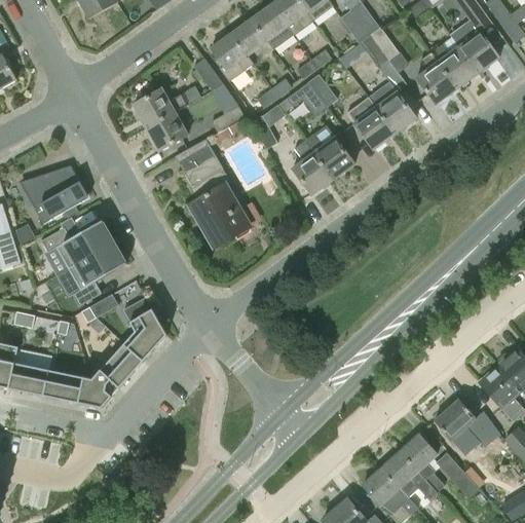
[(116,2),(115,0),(78,0),(87,17),(116,2)]
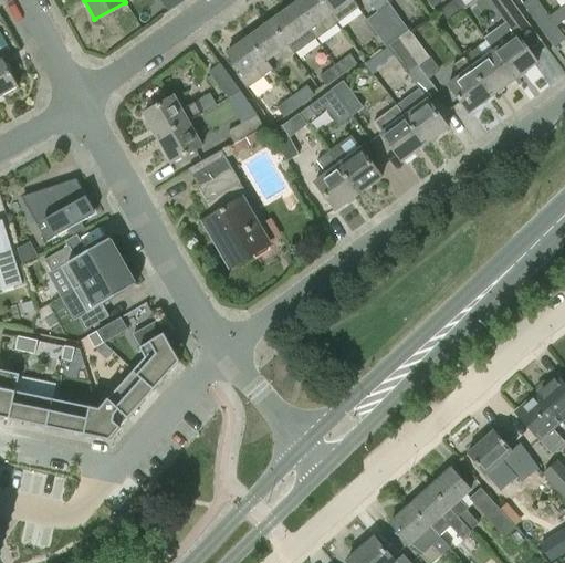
[(295,0),(291,3),(315,37),(336,21),(321,0),(295,0)]
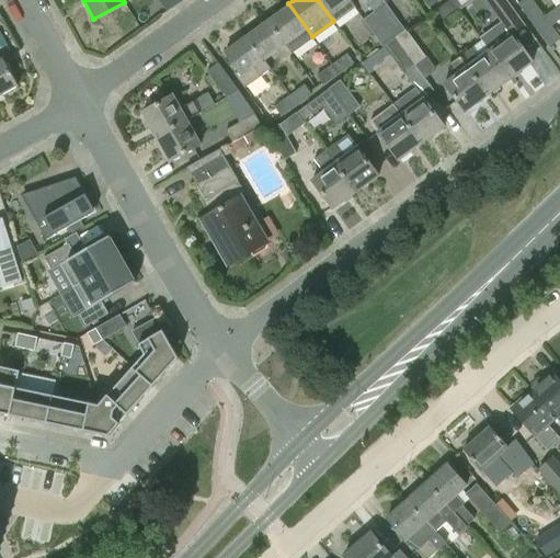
[(318,0),(333,21),(355,6),(351,0),(318,0)]
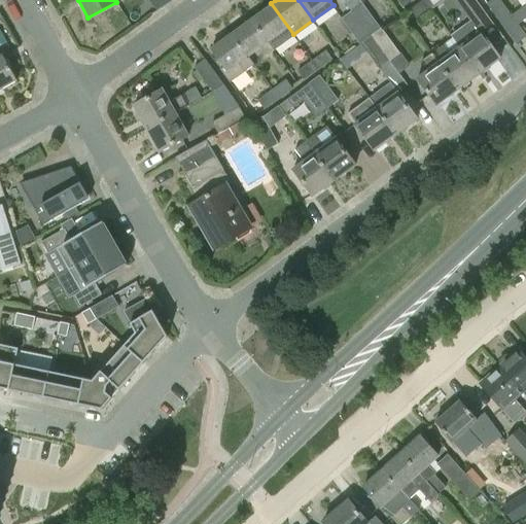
[(419,0),(409,7),(416,16),(430,5),(426,0),(419,0)]
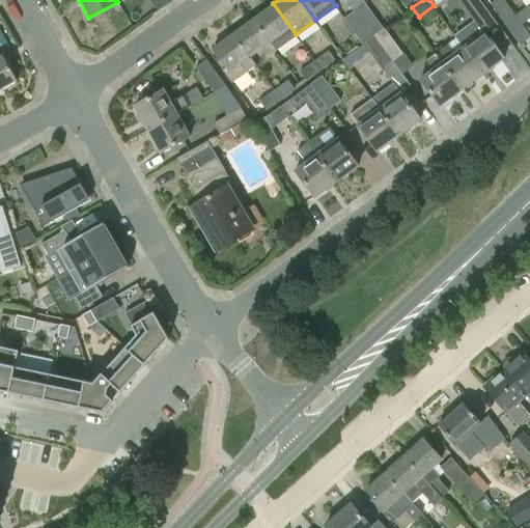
[(455,0),(468,16),(482,4),(479,0),(455,0)]
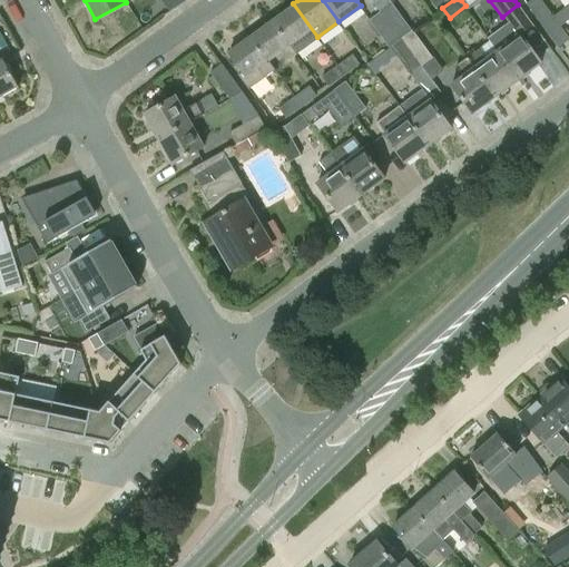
[(540,23),(551,15),(540,0),(527,0),(525,2),(532,12),(540,23)]
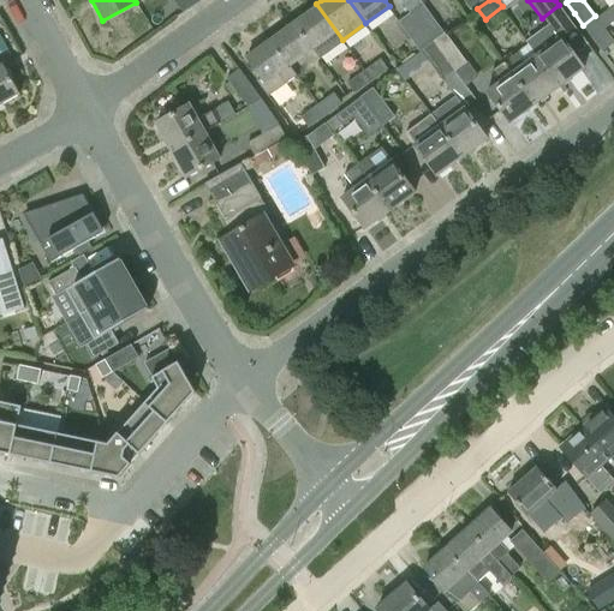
[(410,10),(429,37),(441,29),(422,1),(410,10)]
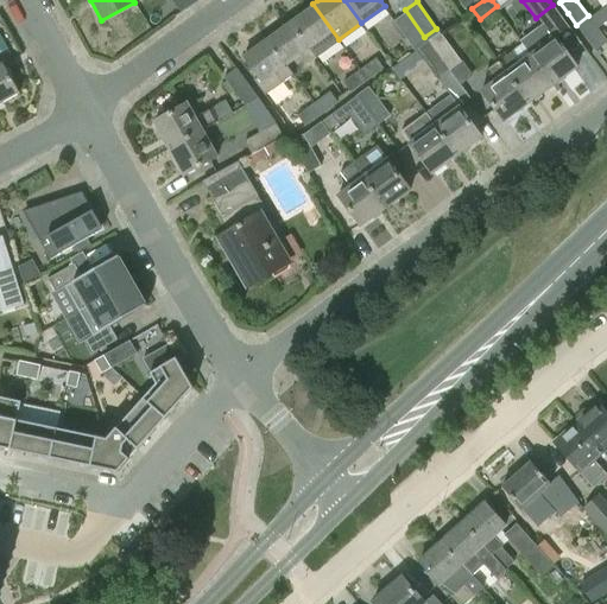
[(606,2),(589,17),(588,16),(576,25),(593,49),(606,39),(596,26),(606,17),(606,2)]
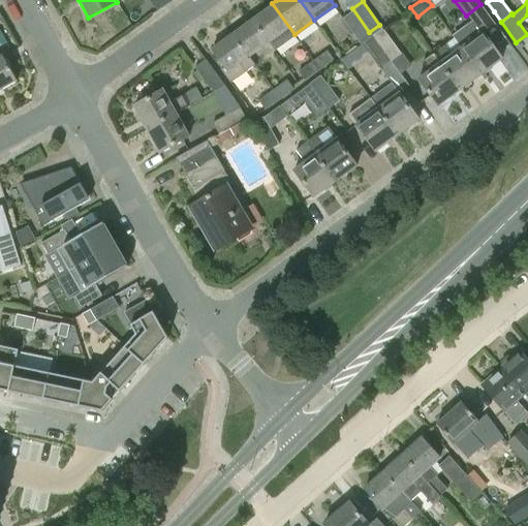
[(294,34),(272,3),(252,18),(269,39),(268,40),(274,49),(294,34)]
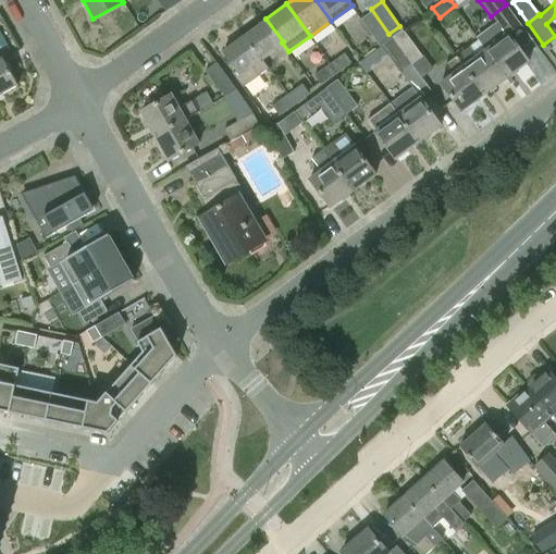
[(388,34),(371,9),(359,17),(378,42),(388,34)]
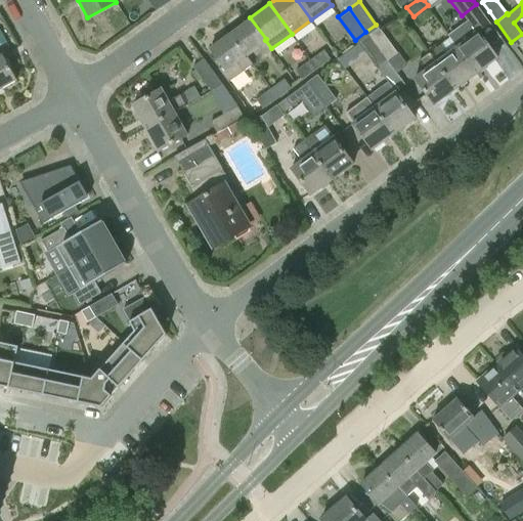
[(246,53),(265,40),(266,39),(250,17),(230,32),(246,53)]
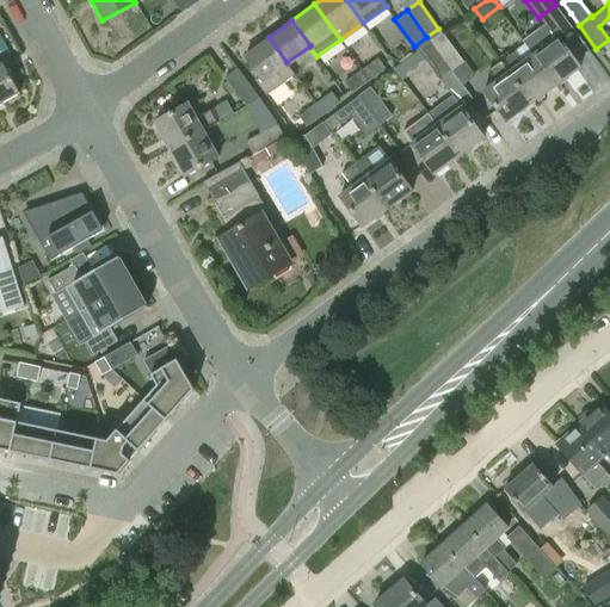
[(523,43),(554,84),(578,66),(548,25),(523,43)]
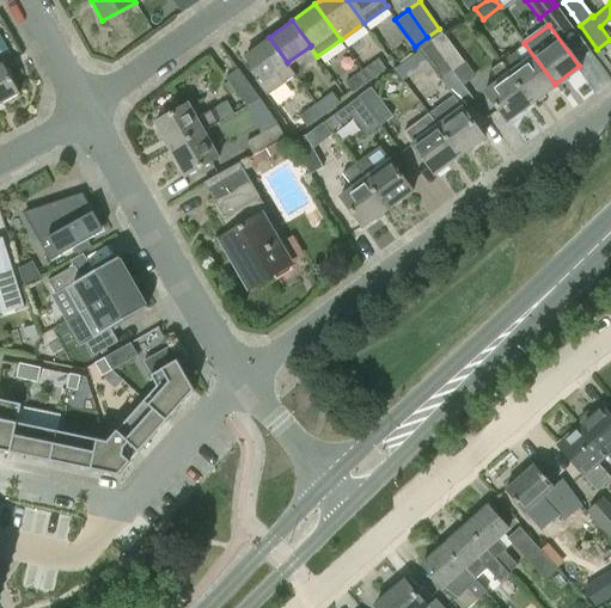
[(463,60),(441,30),(441,31),(439,29),(427,37),(451,69),(463,60)]
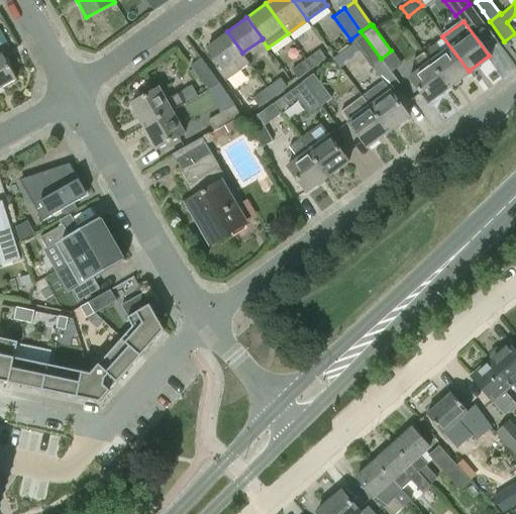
[(242,53),(227,31),(207,45),(219,63),(215,66),(224,79),(248,61),(242,53)]
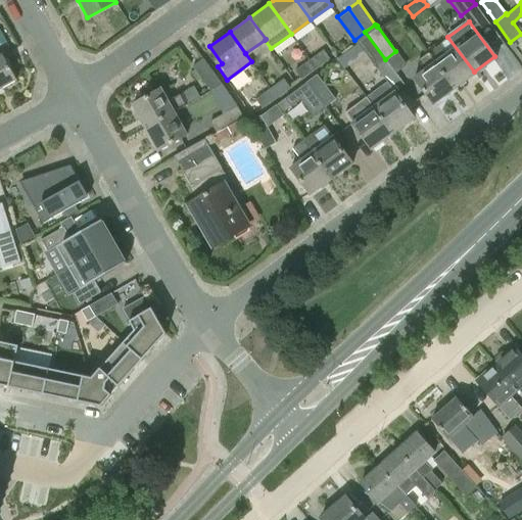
[(361,46),(375,66),(385,59),(365,32),(354,40),(356,42),(336,56),(340,62),(341,61),(347,69),(351,65),(350,64),(357,60),(351,53),(361,46)]
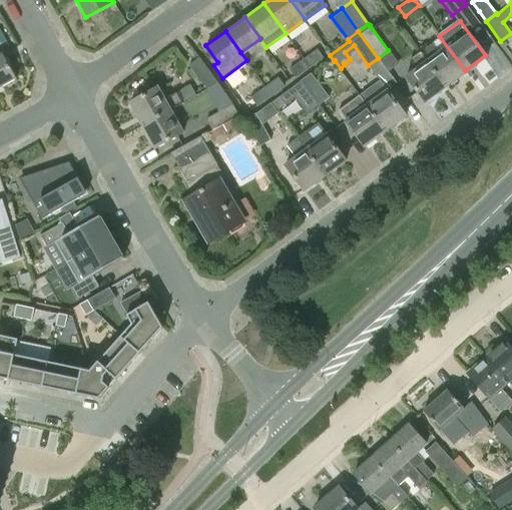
[(465,70),(439,36),(419,51),(444,85),(465,70)]
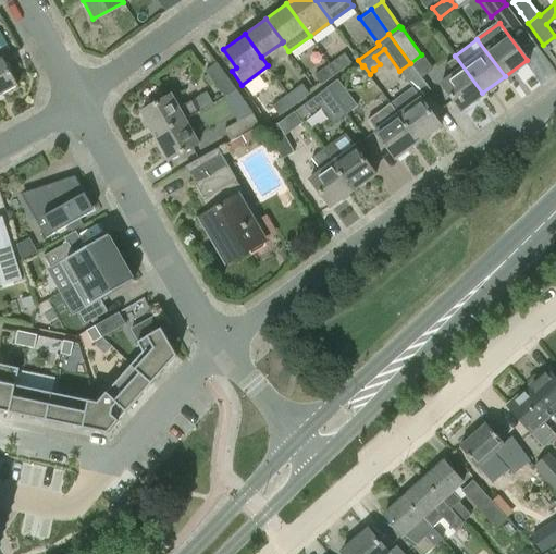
[(350,60),(344,51),(329,62),(335,72),(350,60)]
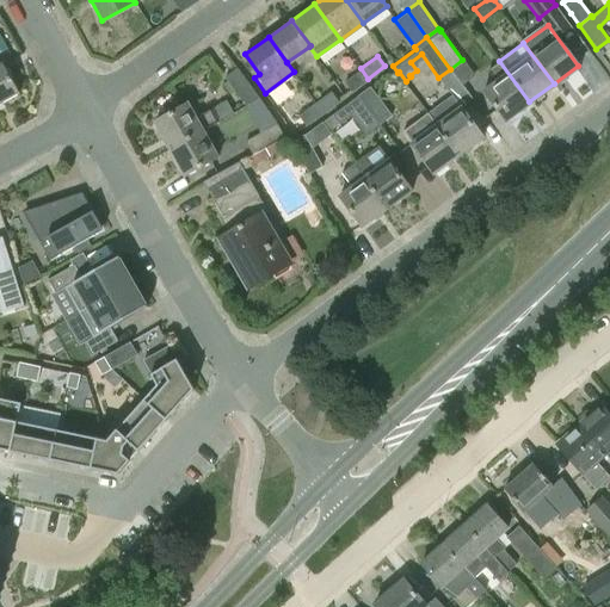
[(529,101),(499,61),(488,69),(495,79),(481,88),(504,121),(529,101)]
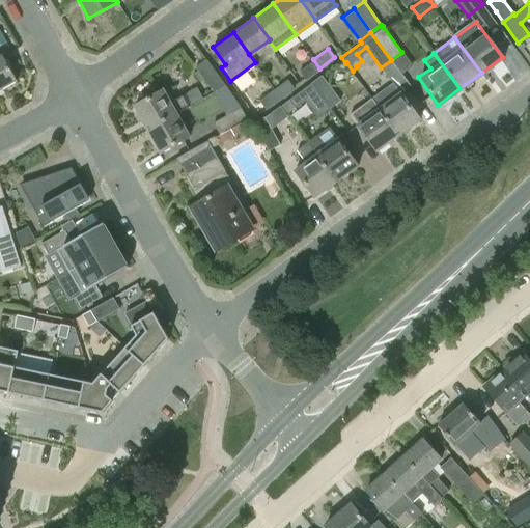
[(2,54),(0,55),(0,87),(16,79),(2,54)]
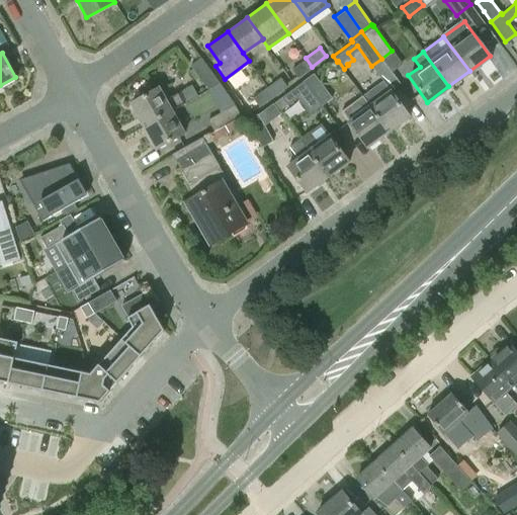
[(190,64),(192,67),(188,70),(194,78),(198,75),(207,88),(218,80),(200,56),(190,64)]
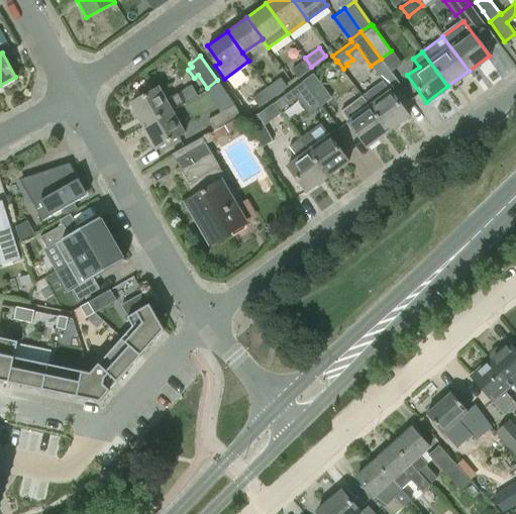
[(305,58),(291,68),(297,76),(305,71),(311,67),(305,58)]
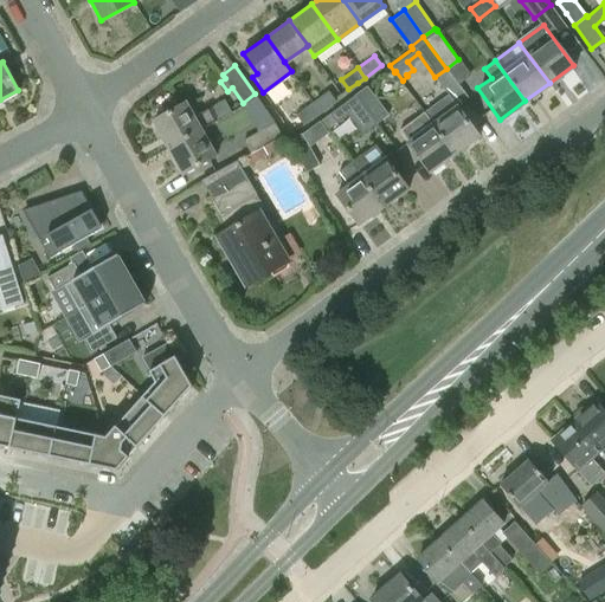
[(387,112),(367,84),(354,94),(375,122),(387,112)]
